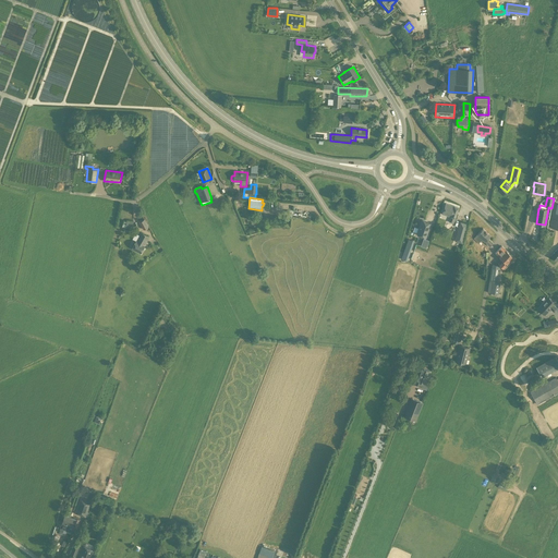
[(446,203),(441,214),(450,217),(449,222),(453,223),(459,207),(453,206),(446,203)]
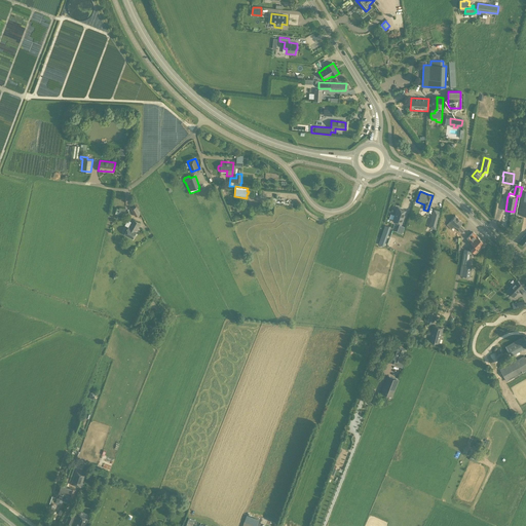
[(132,209),(135,216),(140,214),(136,207),(132,209)]
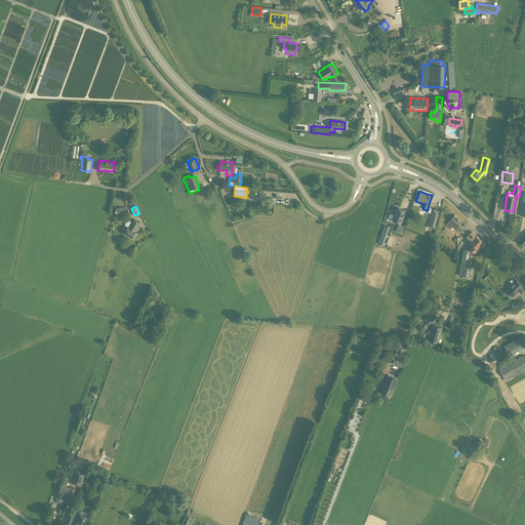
[(401,223),(405,210),(397,207),(392,219),(401,223)]
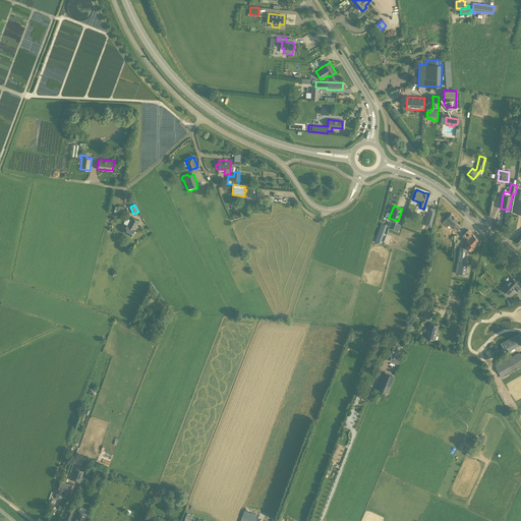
[(457,230),(460,227),(456,222),(458,220),(451,213),(442,222),(447,227),(450,224),(457,230)]
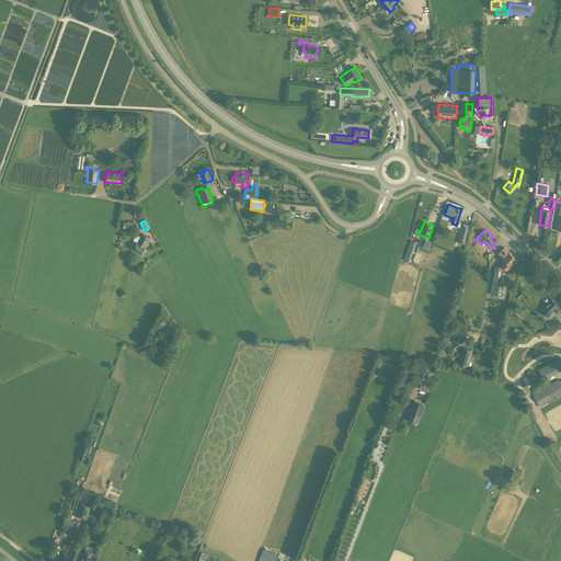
[(465,244),(468,232),(460,231),(458,242),(465,244)]
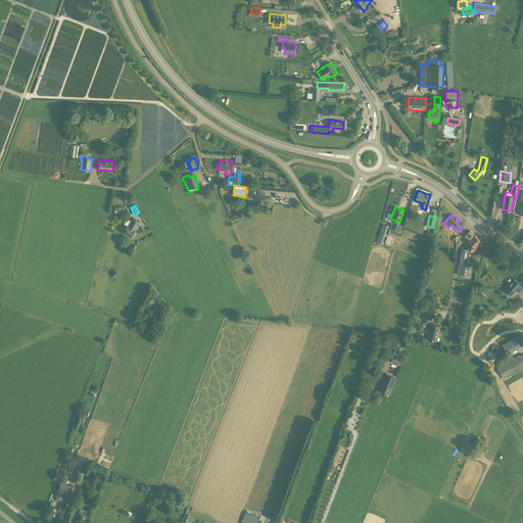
[(124,233),(132,237),(136,230),(140,223),(132,218),(128,226),(127,226),(124,233)]
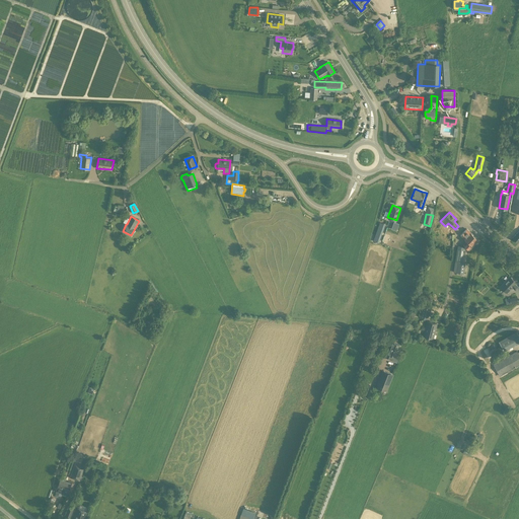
[(373,240),(379,242),(385,223),(379,222),(373,240)]
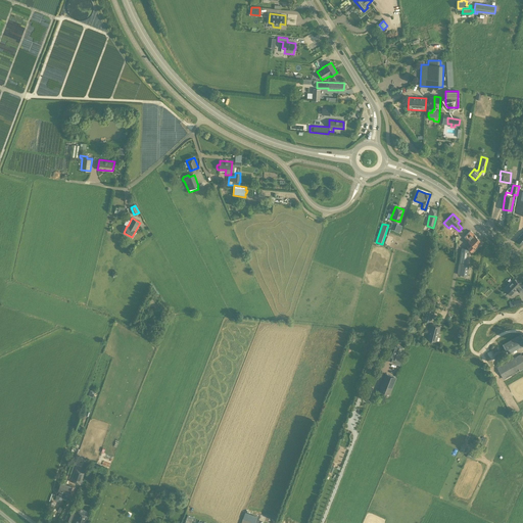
[(479,245),(478,243),(480,241),(470,231),(464,237),(471,243),(467,247),(472,252),(479,245)]
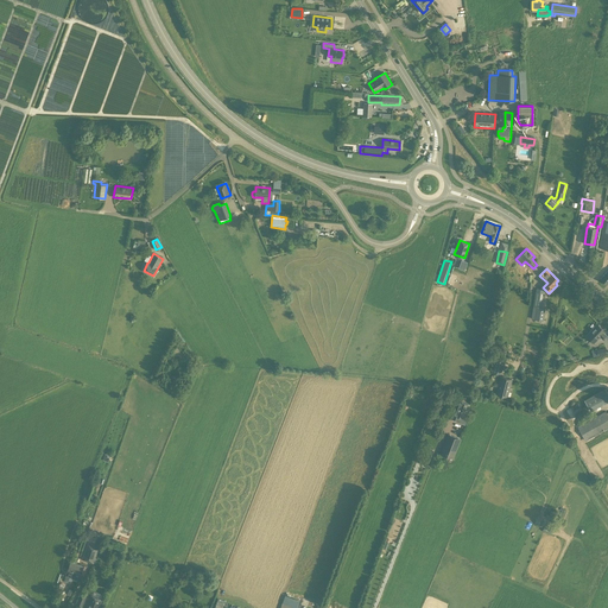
[(536,289),(531,320),(543,321),(545,308),(542,308),(544,290),(536,289)]
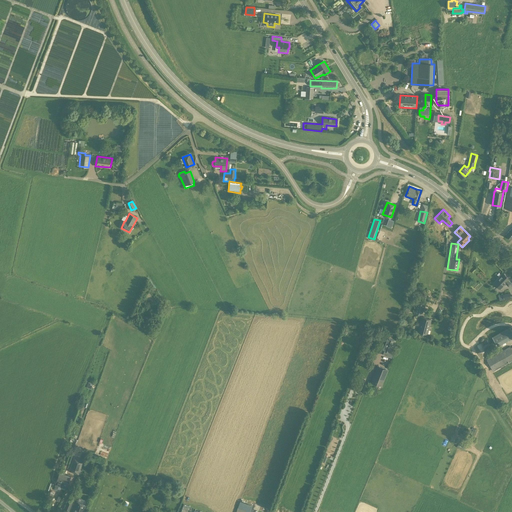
[(493,283),(495,284),(495,285),(498,288),(499,287),(500,289),(505,283),(508,286),(511,283),(508,280),(509,279),(506,276),(504,273),(504,274),(503,273),(493,283)]
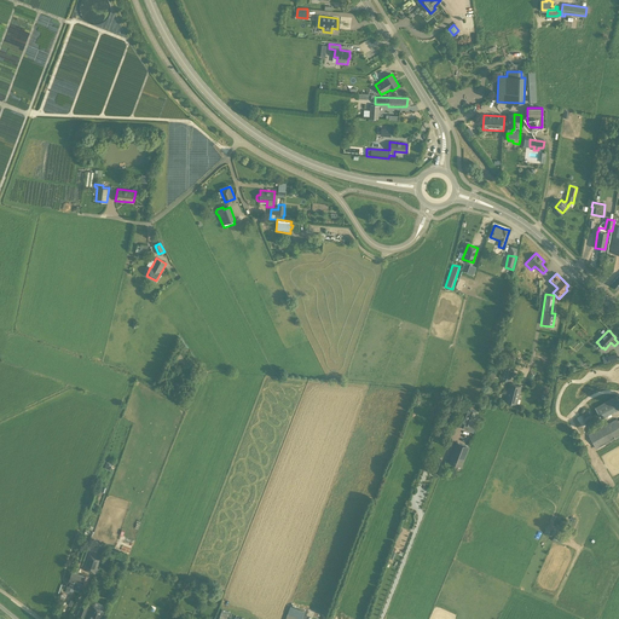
[(617,353),(607,356),(607,357),(602,358),(603,364),(618,360),(617,353)]
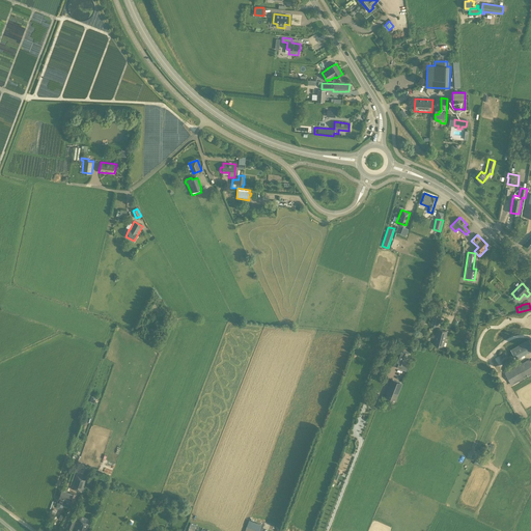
[(432,314),(429,325),(438,327),(441,316),(432,314)]
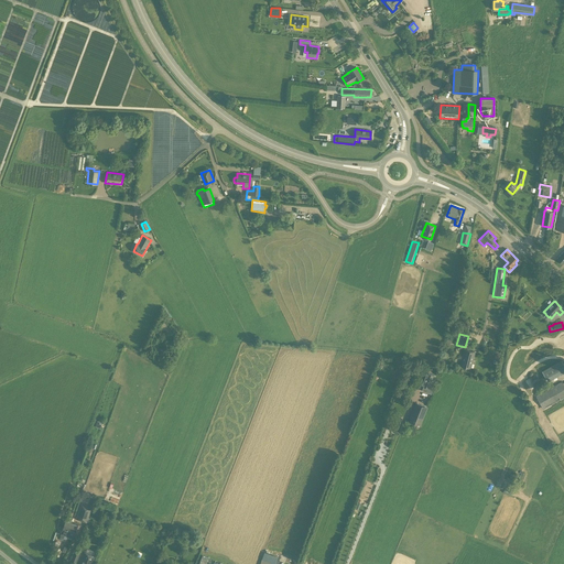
[(464,349),(461,365),(470,367),(475,351),(464,349)]
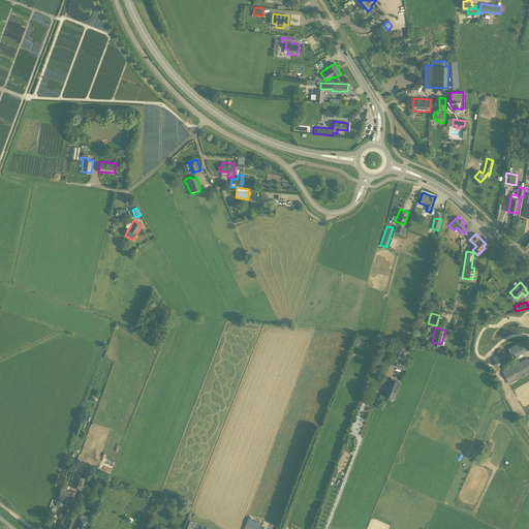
[(528,342),(527,338),(508,348),(514,358),(528,348),(528,342)]
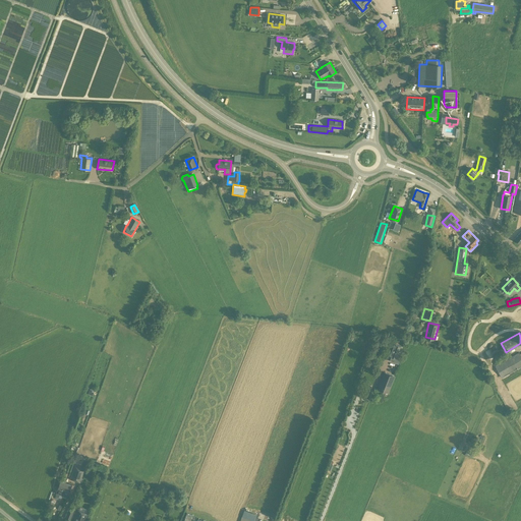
[(397,358),(402,347),(394,344),(389,355),(392,356),(390,361),(398,364),(400,359),(397,358)]
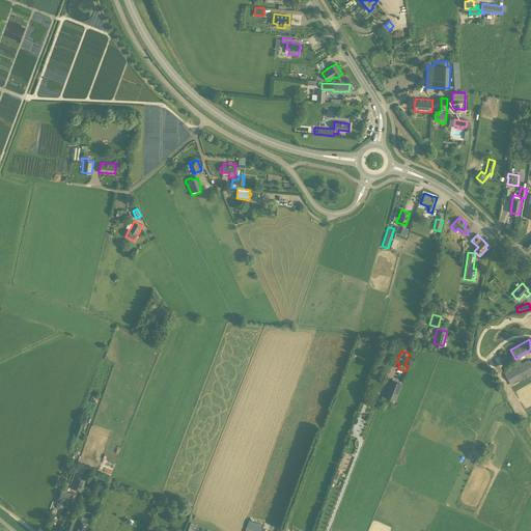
[(498,356),(503,365),(509,361),(505,352),(498,356)]
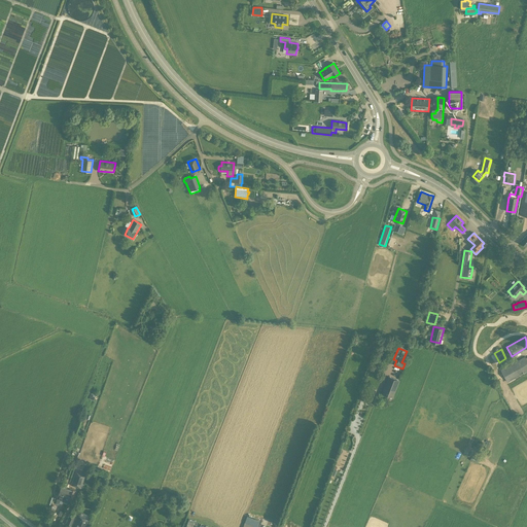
[(501,370),(507,381),(526,370),(526,357),(526,358),(525,356),(501,370)]
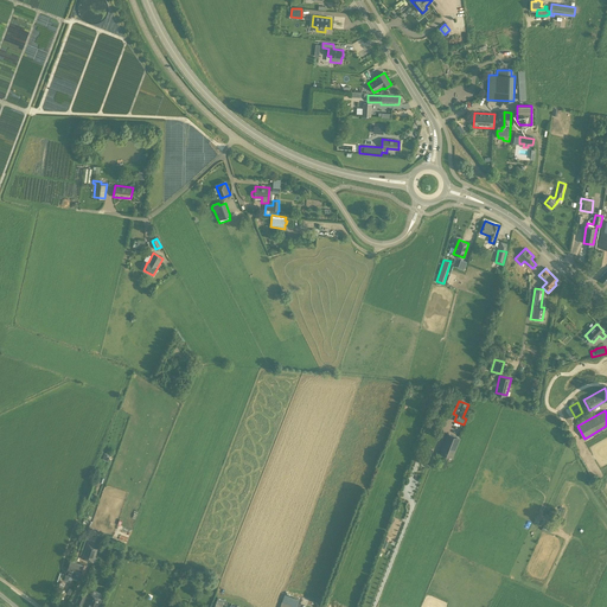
[(447,433),(438,457),(451,461),(460,438),(447,433)]
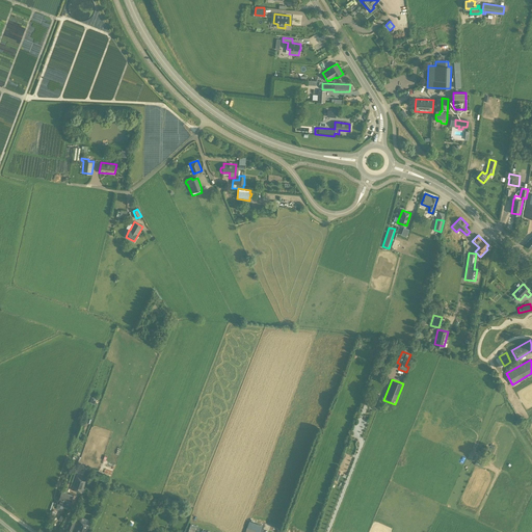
[(474,464),(475,464),(482,469),(485,461),(479,458),(477,462),(476,462),(475,461),(474,464)]
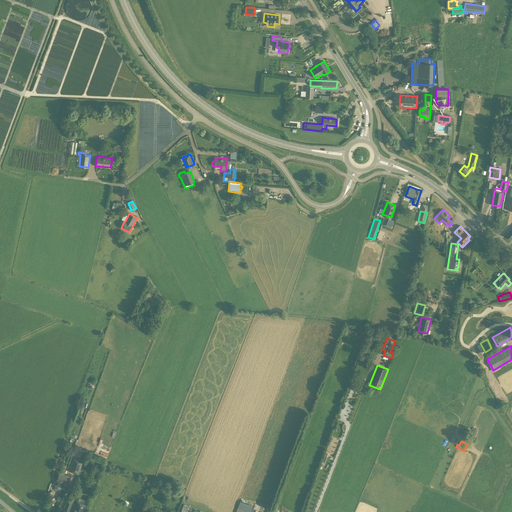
[(74,457),(69,471),(78,474),(80,469),(81,470),(84,460),(74,457)]
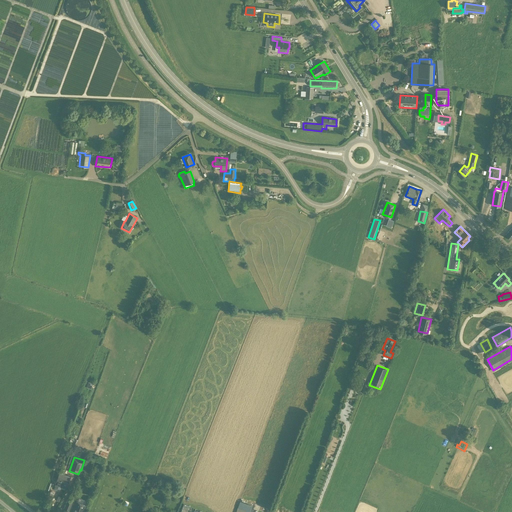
[(60,473),(59,472),(57,479),(63,480),(62,482),(67,484),(70,476),(64,474),(66,469),(61,468),(60,473)]
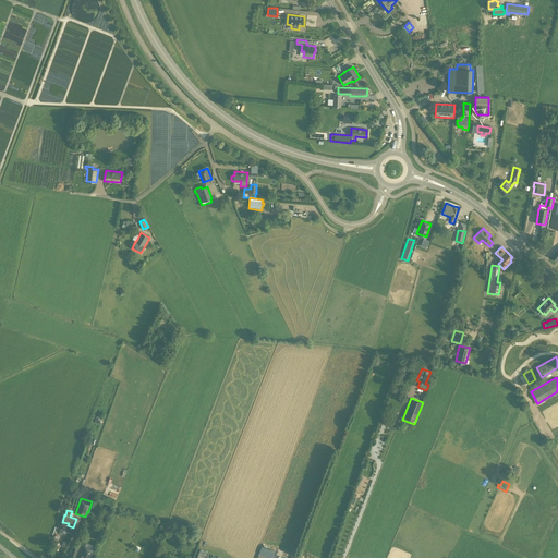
[(60,529),(72,533),(73,528),(68,525),(69,523),(62,522),(60,529)]
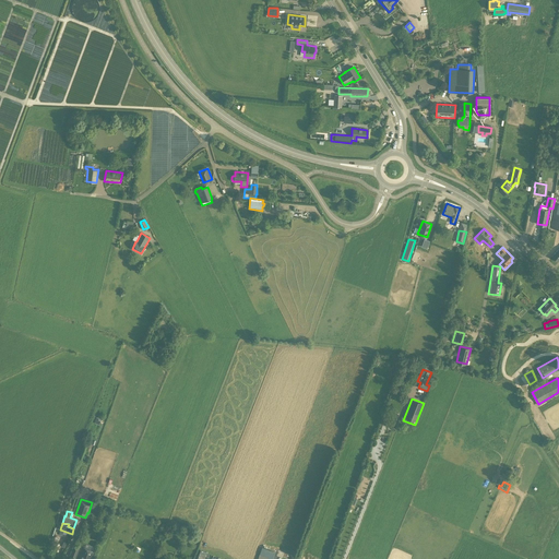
[(80,546),(74,544),(70,556),(75,558),(80,546)]
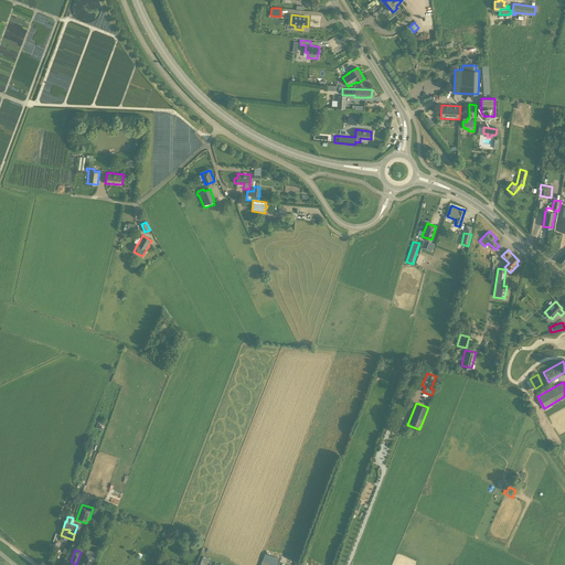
[(92,564),(95,557),(84,553),(80,564),(92,564)]
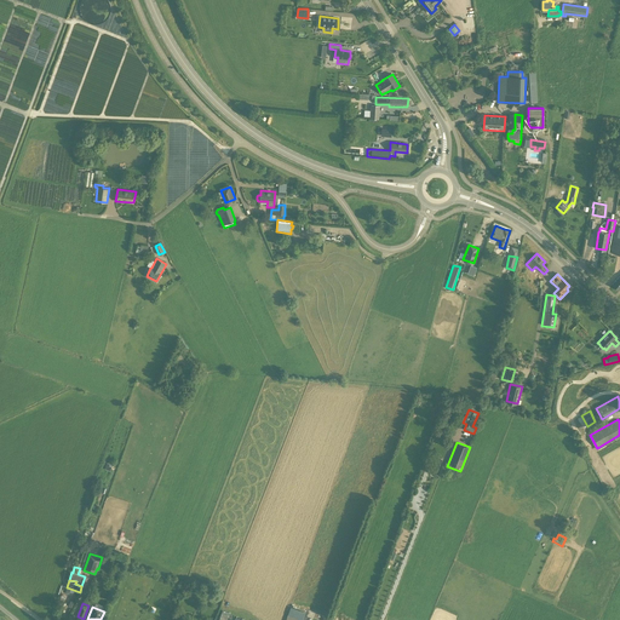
[(303,619),(306,612),(291,607),(288,614),(303,619)]
